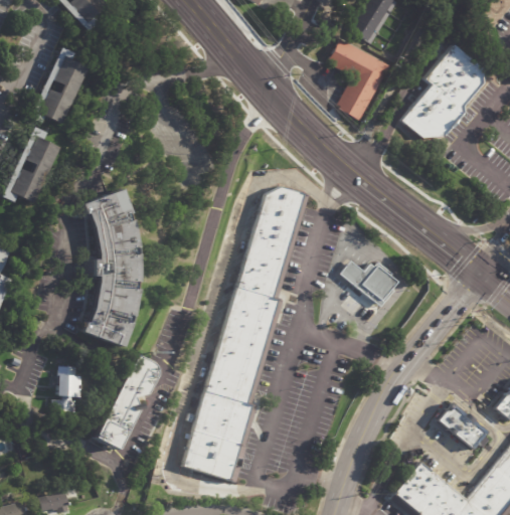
[(60,0),(105,0),(109,4),(96,15),(100,19),(89,30),(60,0)]
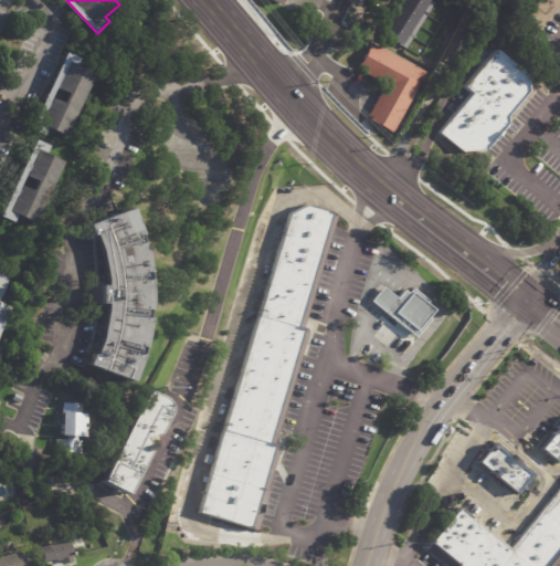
[(432,0),(411,35),(416,39),(413,44),(408,41),(404,45),(386,34),(405,0),(432,0)]
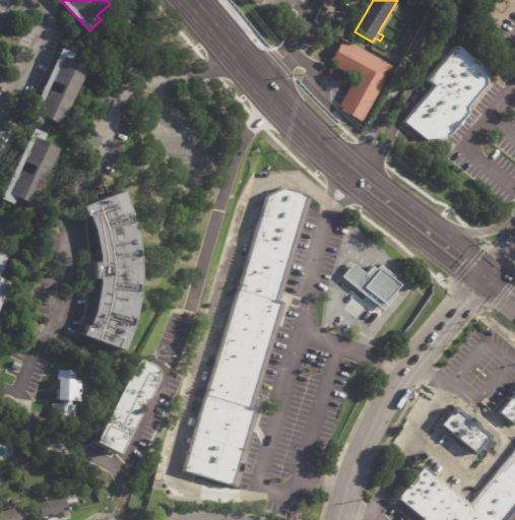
[(344,108),(342,106),(358,78),(336,66),(338,63),(333,60),(345,40),(395,68),(365,123),(344,111),(345,108),(344,108)]
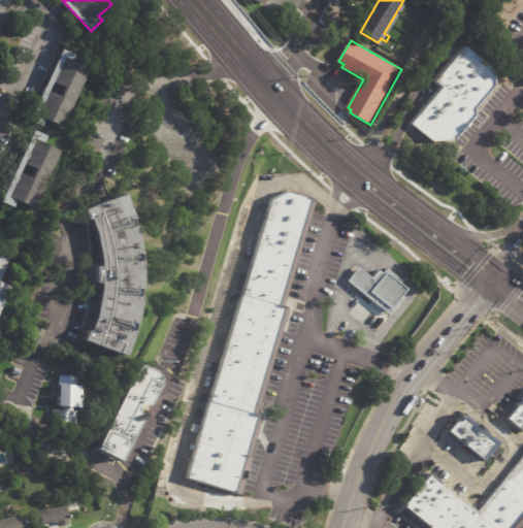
[(465,45),(437,79),(444,86),(415,122),(434,140),(455,139),(477,114),(475,106),(495,86),(495,71),(465,45)]
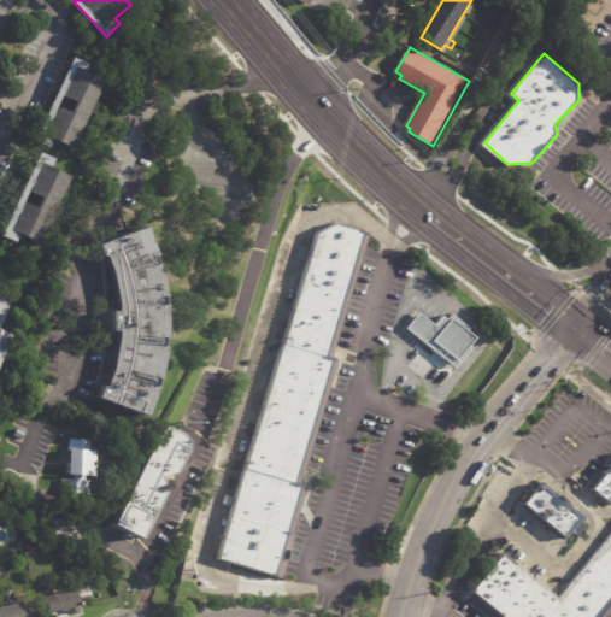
[(36,140),(75,56),(89,63),(86,70),(106,80),(75,146),(54,139),(51,146),(36,140)]
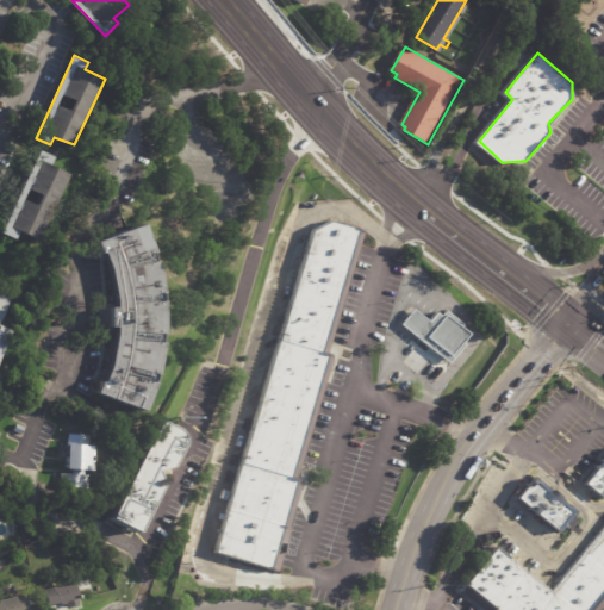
[(2,232),(42,149),(56,156),(53,165),(72,174),(39,238),(20,230),(17,238),(2,232)]
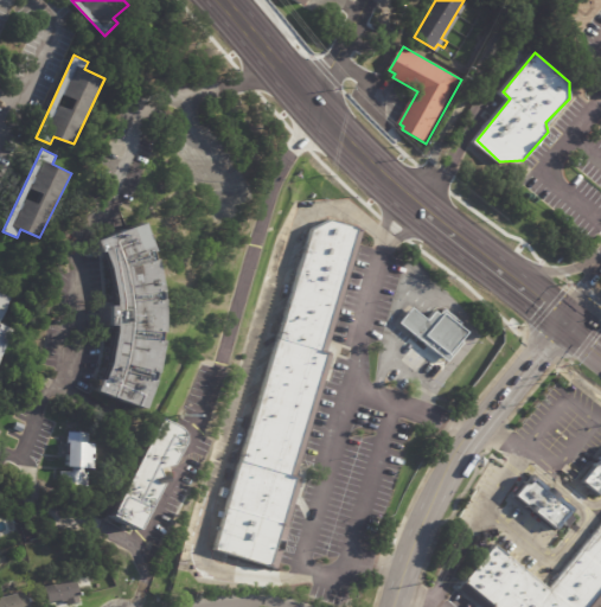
[(145,408),(98,390),(102,378),(106,379),(112,365),(117,332),(117,325),(110,324),(112,305),(119,305),(117,299),(114,274),(106,250),(103,251),(98,240),(146,222),(159,259),(162,285),(165,302),(166,314),(165,339),(161,357),(159,375),(152,391),(145,408)]
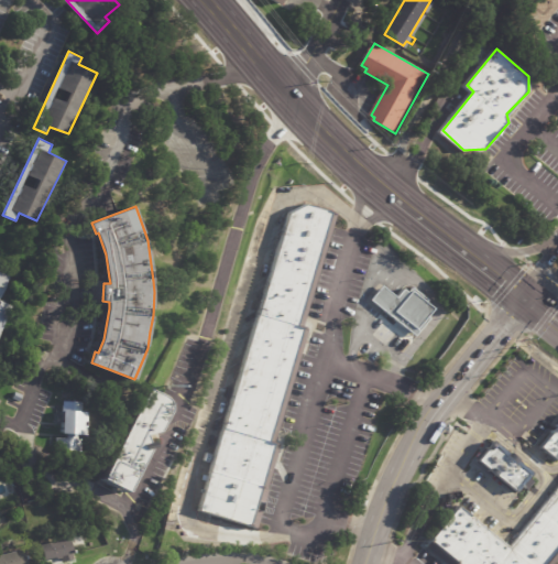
[(292,214),(307,206),(331,213),(299,325),(312,328),(277,440),(286,442),(259,532),(197,513),(292,214)]
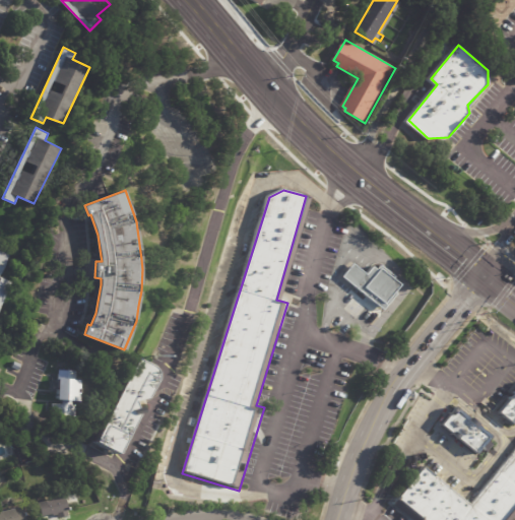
[(0,249),(9,254),(0,275),(11,281),(0,308),(0,249)]
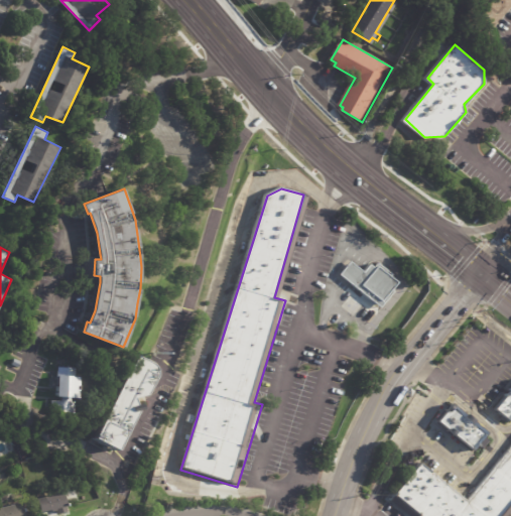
[(344,275),(383,307),(394,293),(392,291),(398,285),(390,279),(393,276),(379,264),(377,267),(372,263),(365,272),(354,263),(344,275)]
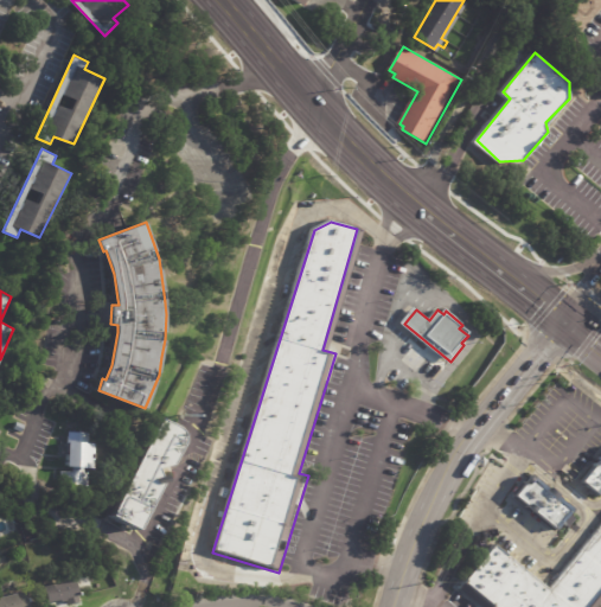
[(176,423),(181,427),(185,432),(186,439),(186,443),(174,466),(161,470),(164,478),(167,477),(168,483),(164,484),(138,532),(113,518),(167,419),(176,423)]
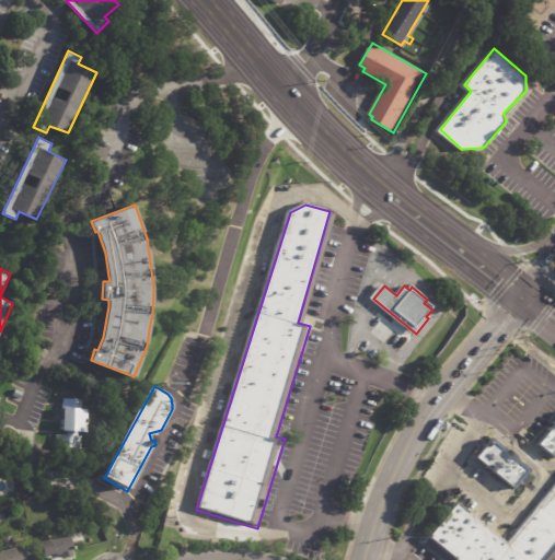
[(20,391),(27,394),(24,399),(18,396),(20,391)]
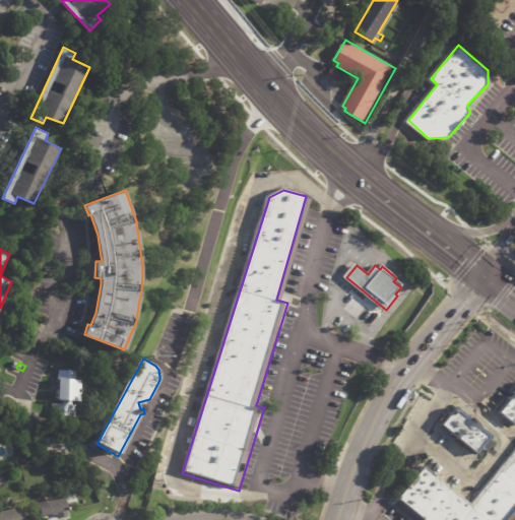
[(73,400),(73,403),(76,403),(75,415),(53,413),(54,402),(64,403),(64,399),(58,399),(60,377),(61,370),(77,370),(76,378),(81,379),(78,400),(73,400)]
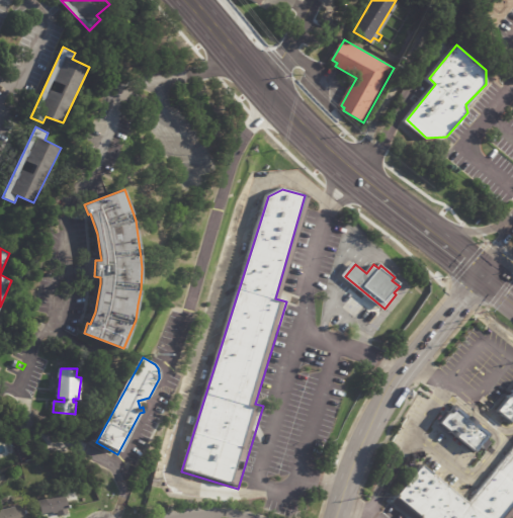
[(499,410),(512,393),(512,422),(499,410)]
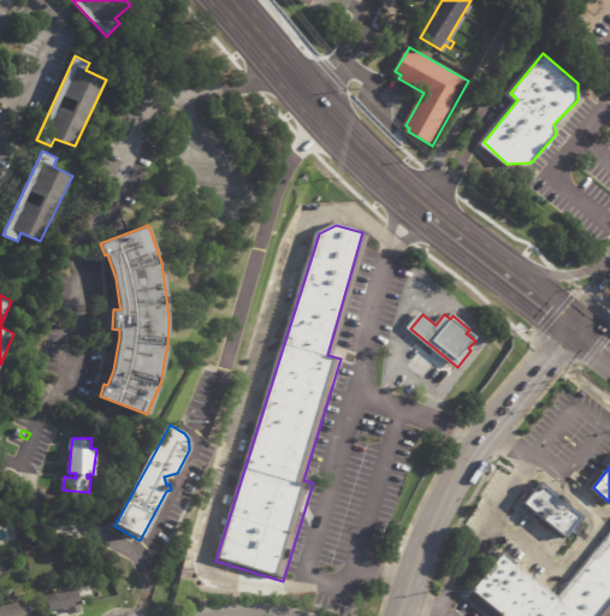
[(542,481),(582,516),(566,537),(523,502),(542,481)]
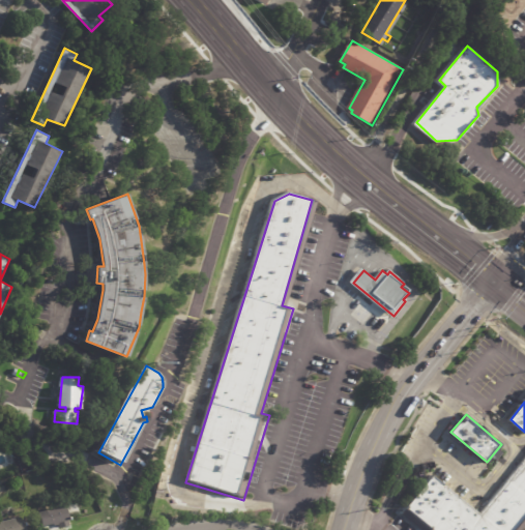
[(524,527),(522,529),(424,529),(403,512),(434,475),(480,513),(524,459),(524,527)]
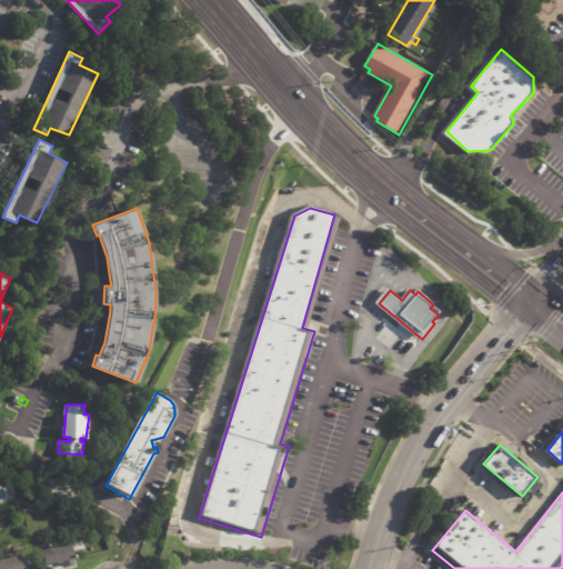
[(77,557),(78,563),(67,566),(66,562),(62,563),(61,560),(46,563),(42,549),(73,542),(77,557)]
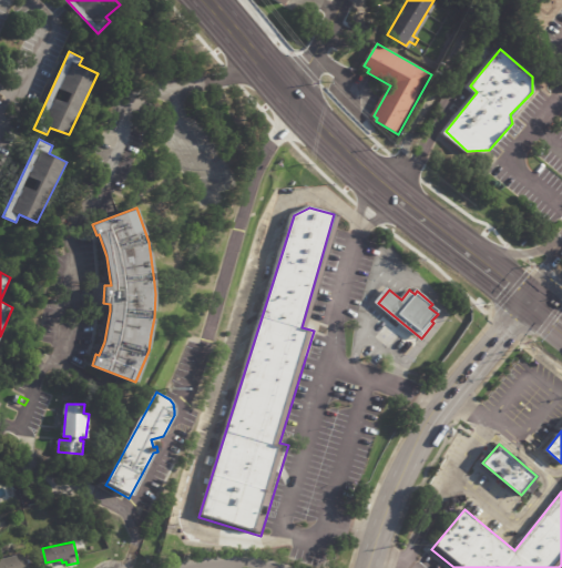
[(30,559),(31,567),(0,567),(0,558),(28,553),(29,559),(30,559)]
